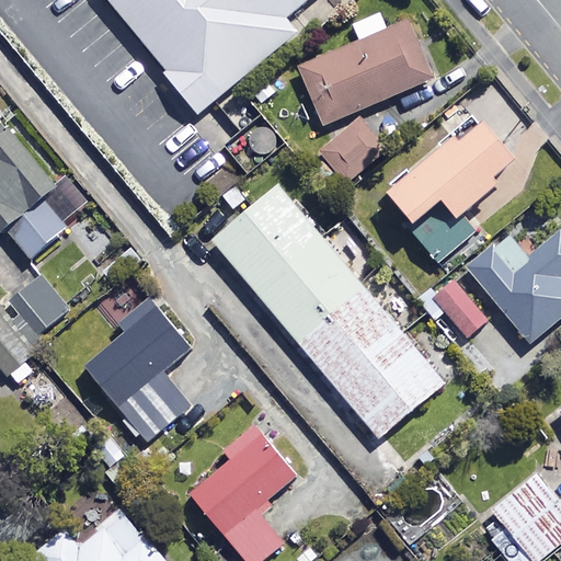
[(310,0),(119,0),(203,103),(300,25),(293,14),(310,0)]
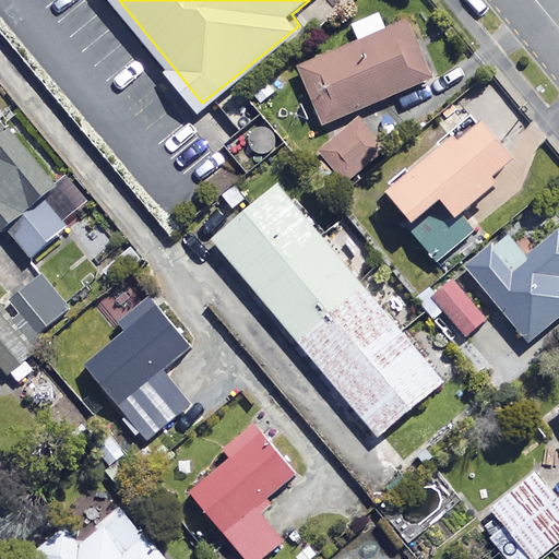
[(377,12),(347,23),(355,45),(295,67),(316,127),(423,88),(401,28),(384,34),(377,12)]
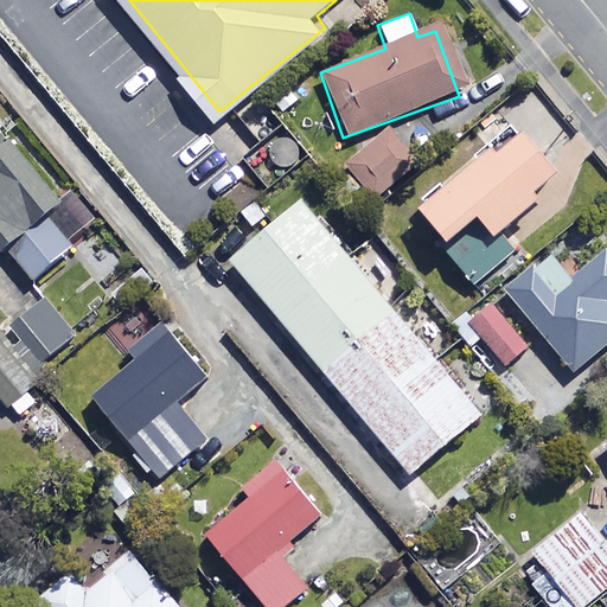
[(58,199),(8,136),(5,139),(0,132),(0,253),(7,248),(33,280),(74,247),(69,241),(46,213),(61,202),(58,199)]
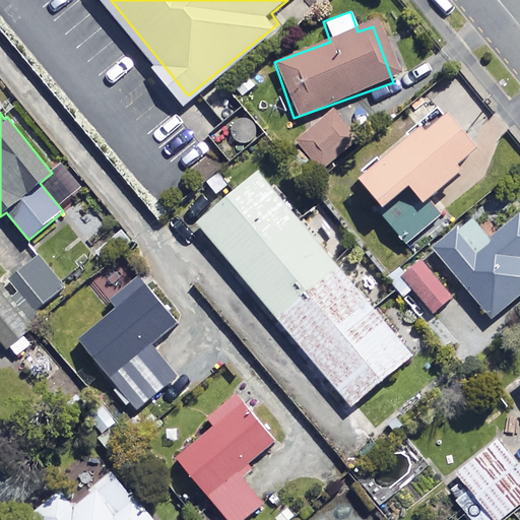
[(353,143),(333,115),(296,142),(317,171),(353,143)]
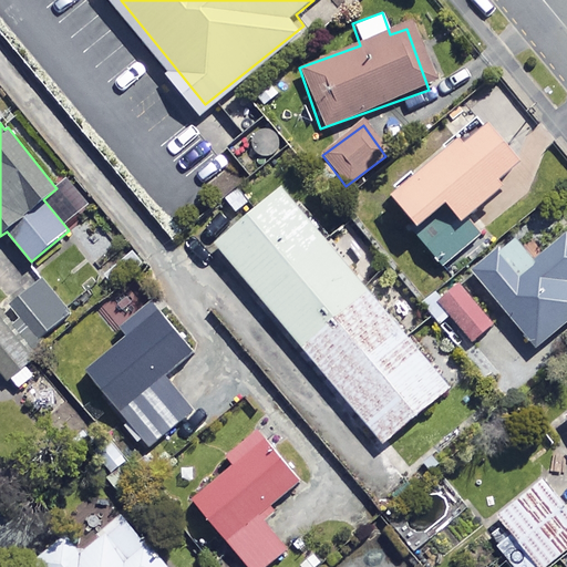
[(513,163),(478,125),(454,146),(451,142),(384,200),(409,228),(436,204),(454,224),(493,188),(488,184),(513,163)]
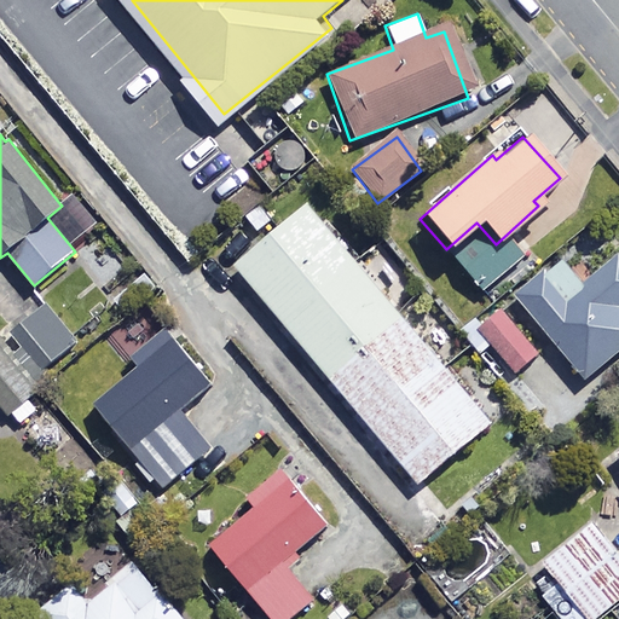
[(62,206),(47,218),(70,246),(97,223),(73,192),(59,203),(62,206)]
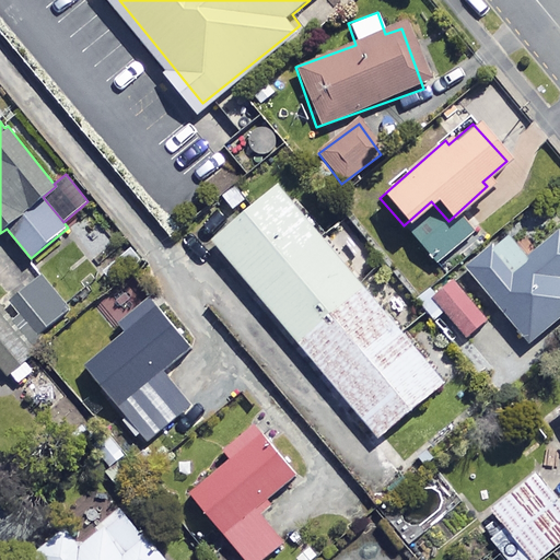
[(255,291),(322,235),(278,185),(211,240),(255,291)]
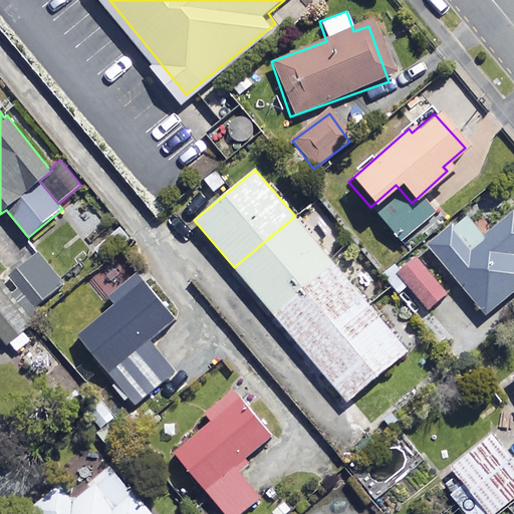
[(412,209),(398,192),(372,212),(399,243),(432,215),(421,201),(412,209)]
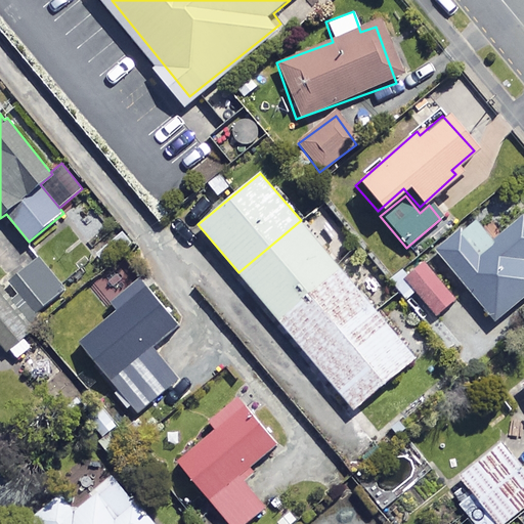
[(523,254),(523,222),(518,215),(487,241),(470,219),(431,251),(489,322),(523,294),(523,267),(518,260),(523,254)]
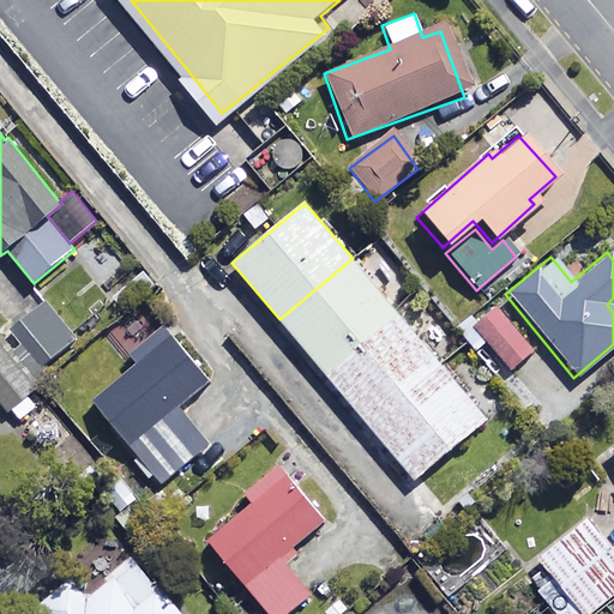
[(321,369),(395,308),(353,258),(280,319),(321,369)]
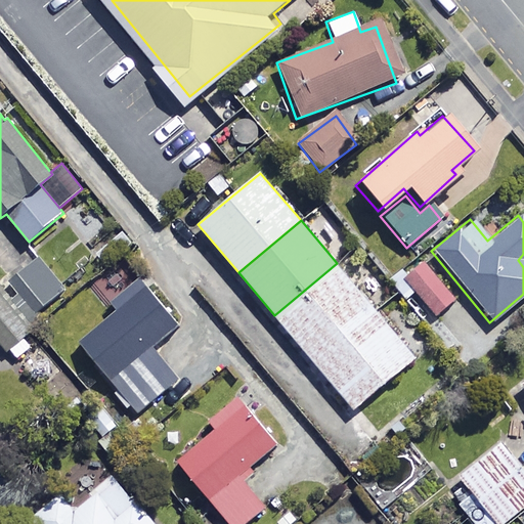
[(62,291),(37,261),(17,278),(43,308),(62,291)]
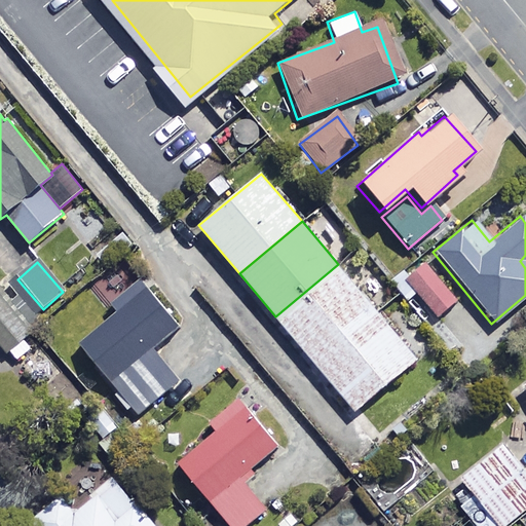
[(456,302),(425,263),(405,279),(436,318),(456,302)]
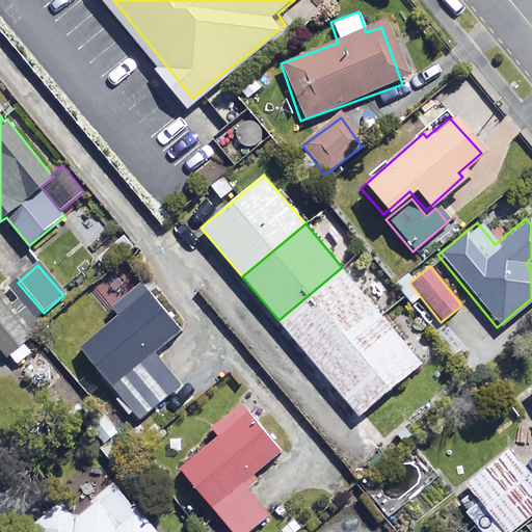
[(319,369),(382,316),(342,267),(278,320),(319,369)]
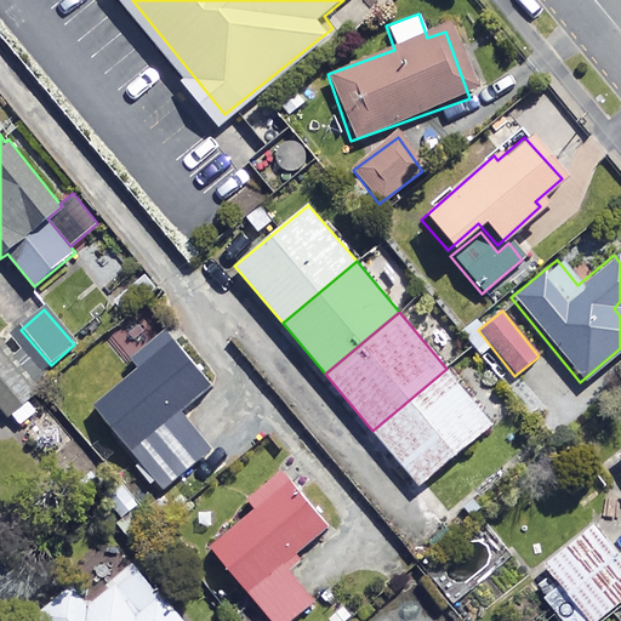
[(214,385),(166,329),(130,359),(137,368),(92,405),(164,490),(214,449),(181,411),(214,385)]
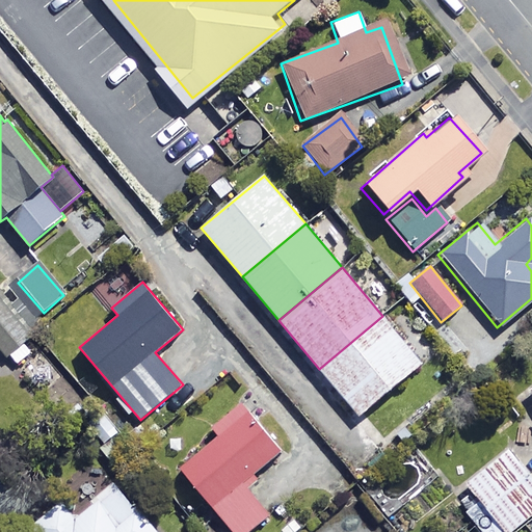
[(29,338),(0,300),(0,352),(4,357),(29,338)]
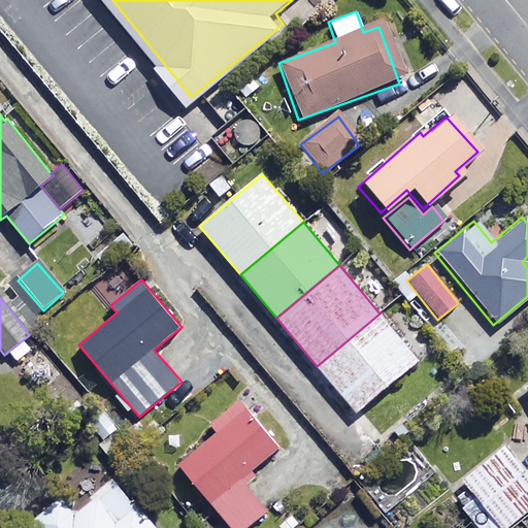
[(419,361),(380,314),(317,366),(356,414),(419,361)]
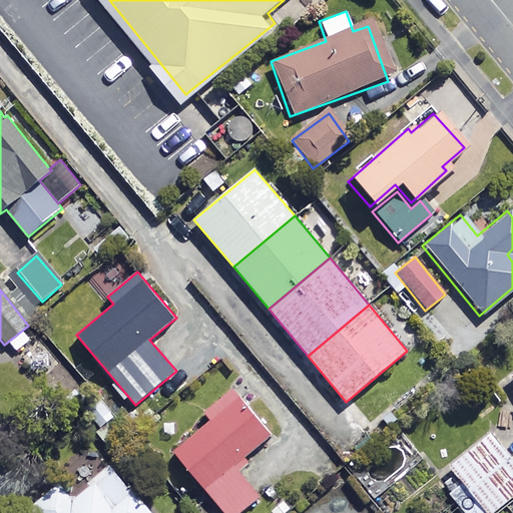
[(269,435),(229,391),(201,416),(206,423),(169,455),(219,512),(239,512),(257,499),(230,469),(269,435)]
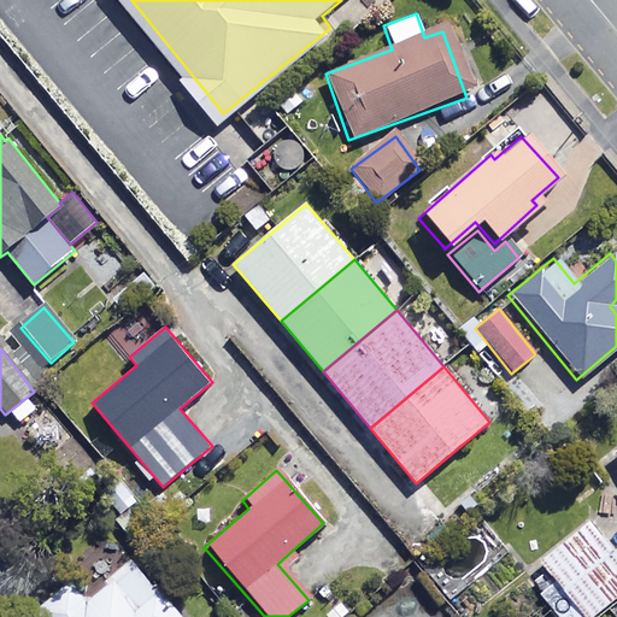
[(616,557),(587,521),(538,562),(546,573),(533,585),(559,616),(588,616),(616,593),(616,557)]
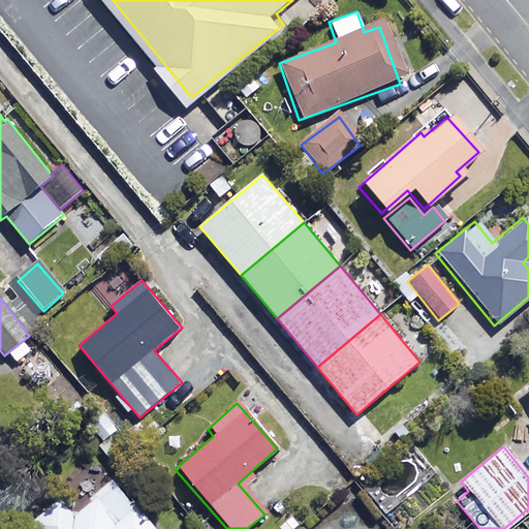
[(156,528),(115,478),(91,498),(93,501),(76,515),(62,498),(29,525),(32,528),(156,528)]
